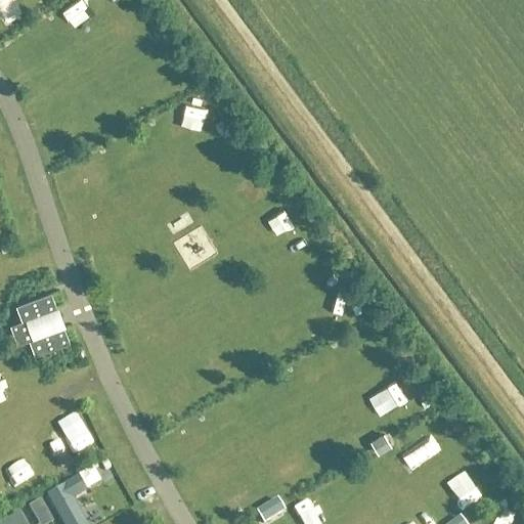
[(75,2),(61,9),(77,37),(90,29),(75,2)]
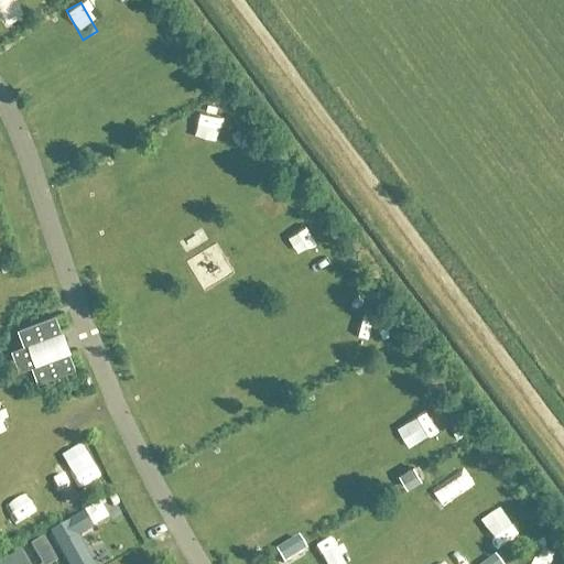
[(167,122),(177,149),(201,139),(191,114),(167,122)]
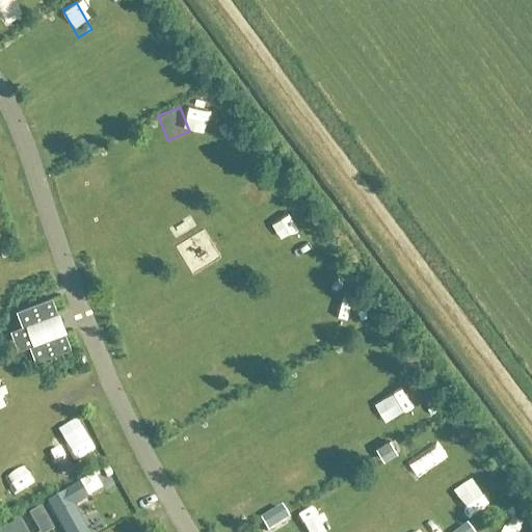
[(72,347),(52,296),(17,310),(18,313),(23,325),(10,329),(19,350),(30,346),(35,358),(36,362),(72,347)]
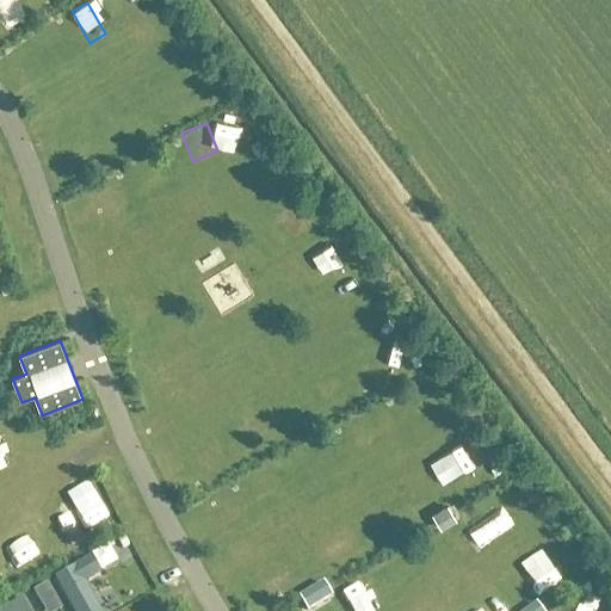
[(450,505),(433,516),(440,528),(457,518),(450,505)]
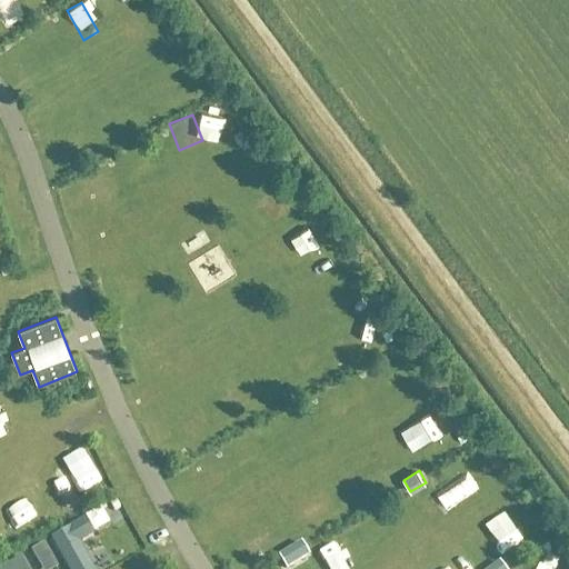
[(85,521),(50,541),(66,568),(91,568),(78,545),(93,537),(85,521)]
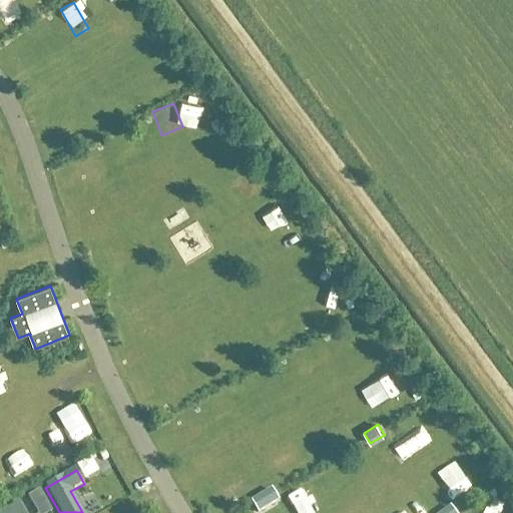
[(56,512),(40,482),(16,496),(24,512),(56,512)]
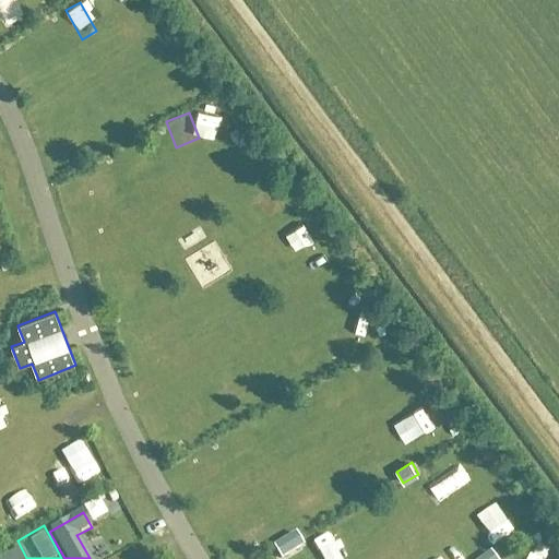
[(296,533),(274,546),(282,557),(302,544),(296,533)]
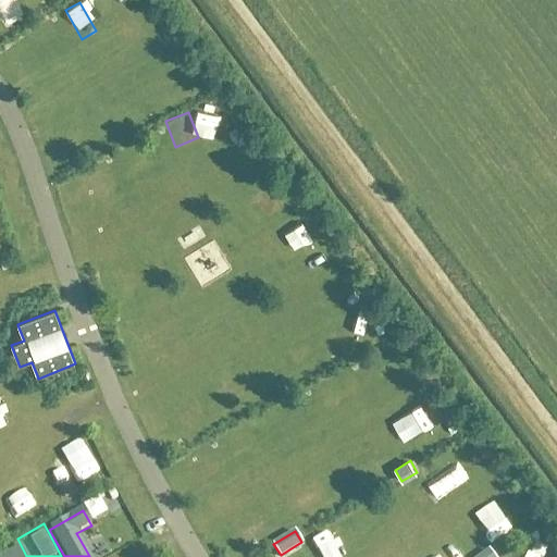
[(510,552),(514,556),(537,556),(539,556),(525,540),(510,552)]
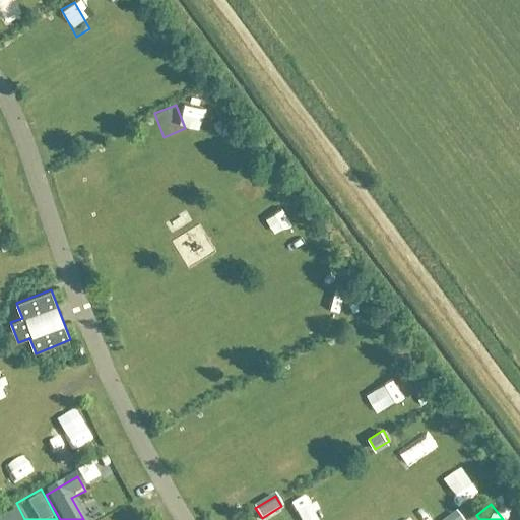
[(0,518),(0,519),(24,519),(18,508),(0,518)]
